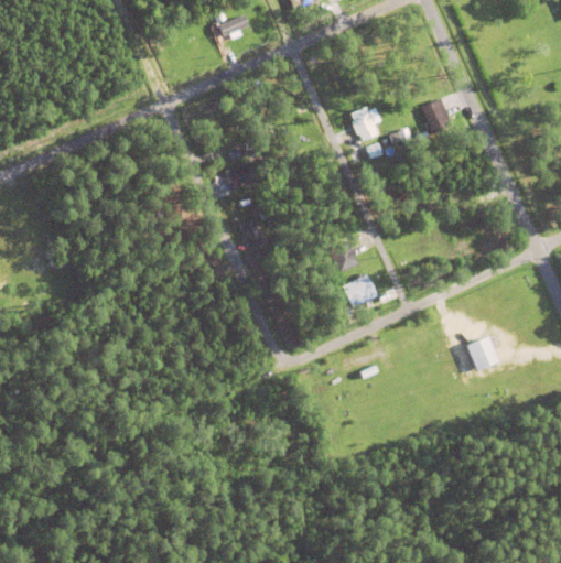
[(319,0),(294,10),(290,0),(319,0)]
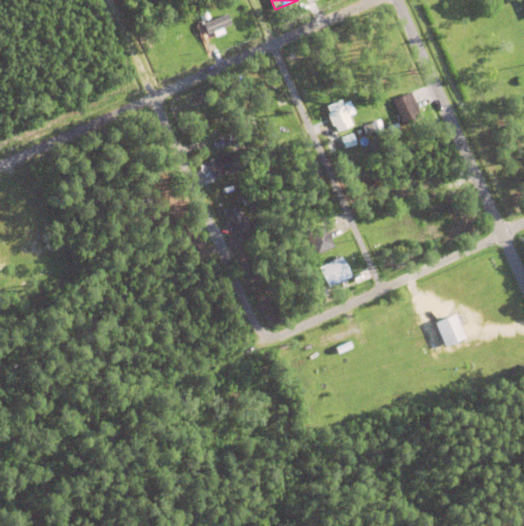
[(290,7),(307,1),(308,6),(291,12),(290,7)]
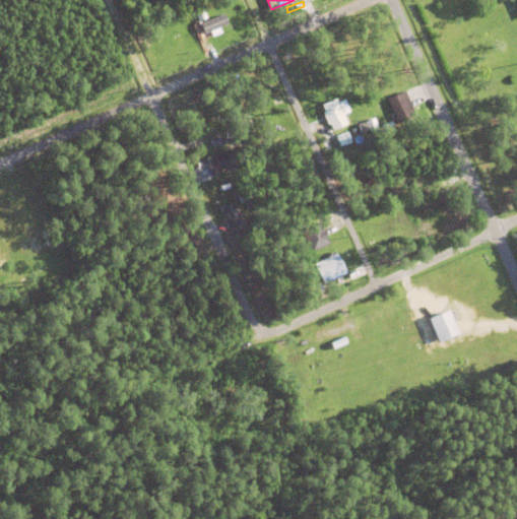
[(224,13),(230,23),(206,34),(196,11),(204,8),(210,20),(224,13)]
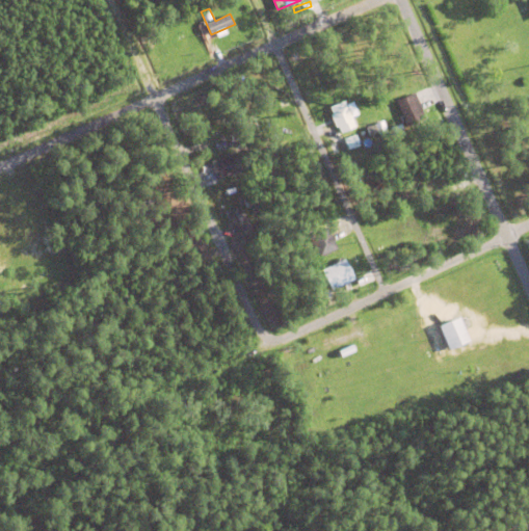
[(192,35),(196,33),(205,50),(200,52),(192,35)]
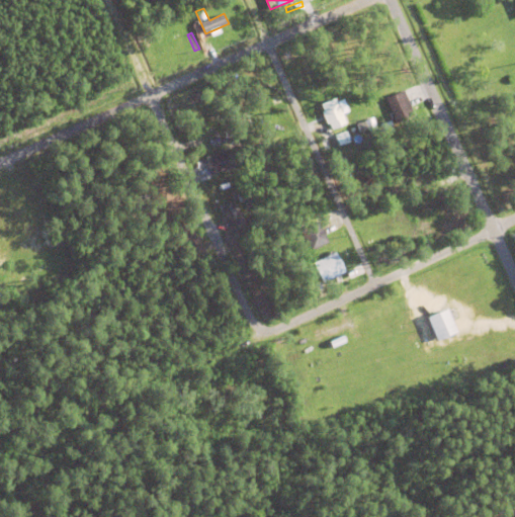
[(174,39),(179,37),(186,52),(181,55),(174,39)]
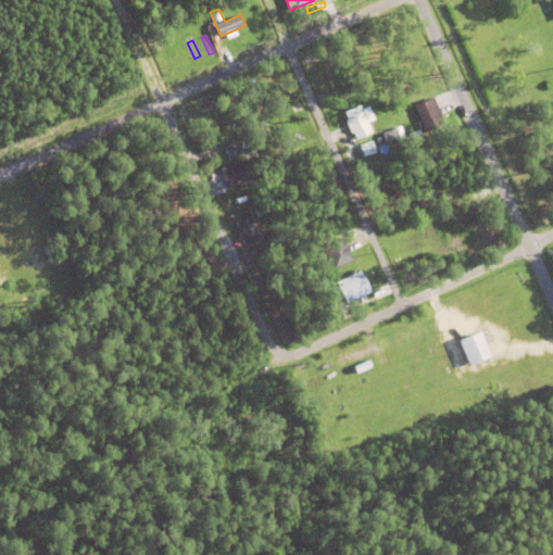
[(184,60),(186,65),(168,72),(166,66),(172,65),(171,63),(178,60),(179,62),(184,60)]
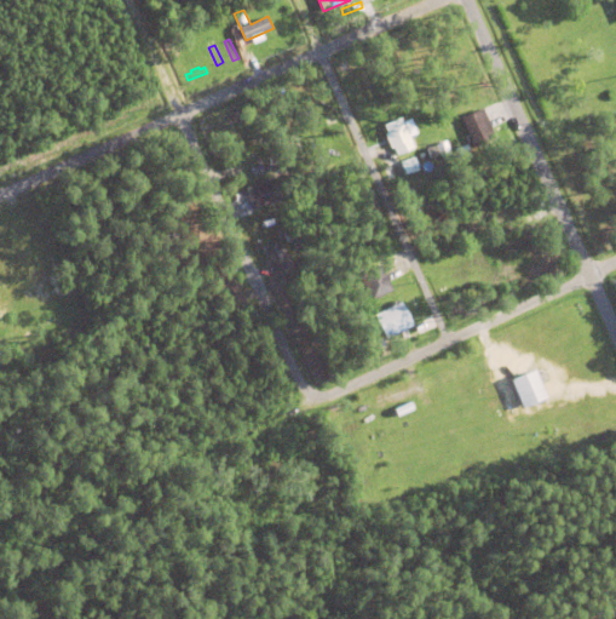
[(464,119),(484,109),(498,138),(476,148),(464,119)]
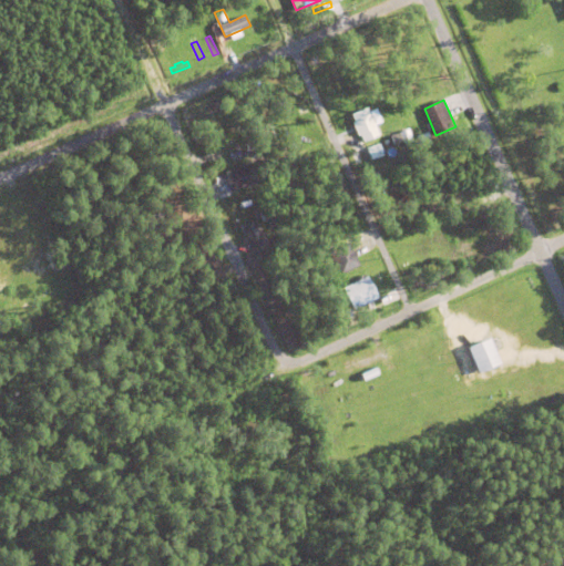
[(297,111),(309,106),(311,114),(299,117),(297,111)]
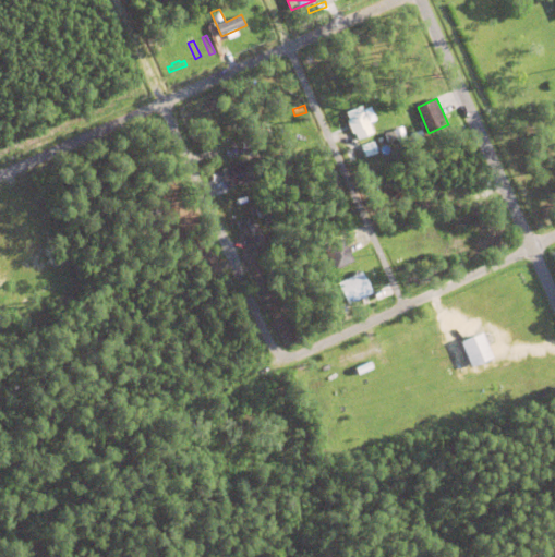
[(359,140),(357,132),(353,133),(348,120),(350,120),(347,112),(363,105),(375,132),(359,140)]
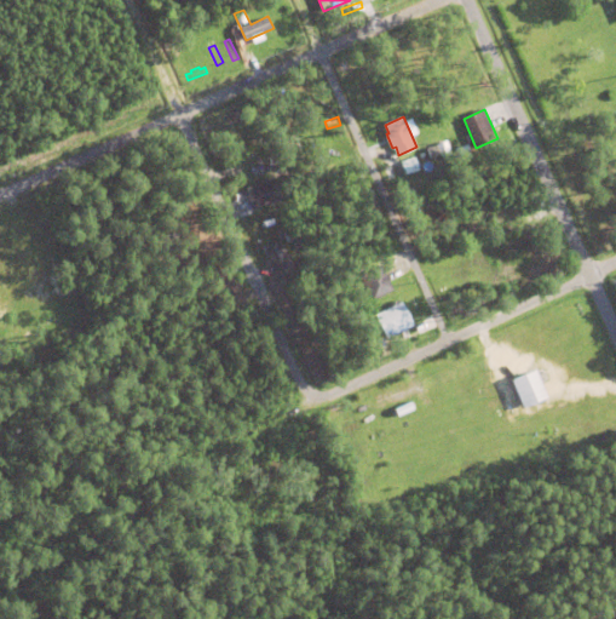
[(442,155),(432,159),(429,149),(438,145),(438,144),(448,141),(453,153),(443,156),(442,155)]
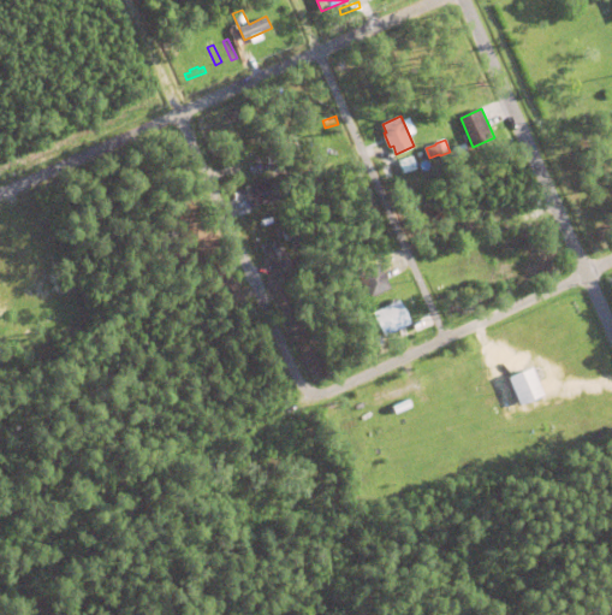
[(453,148),(465,143),(469,154),(457,158),(453,148)]
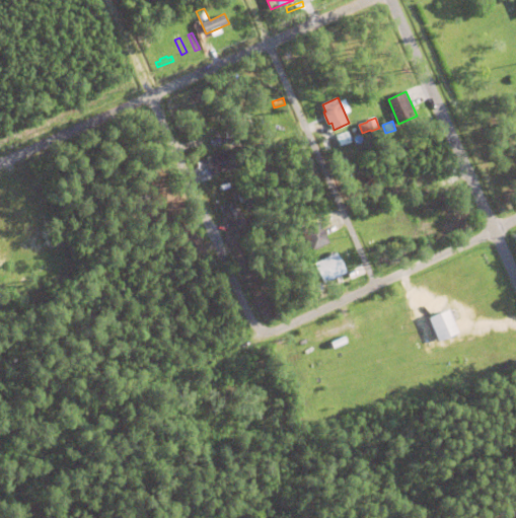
[(267,131),(283,126),(285,130),(269,136),(267,131)]
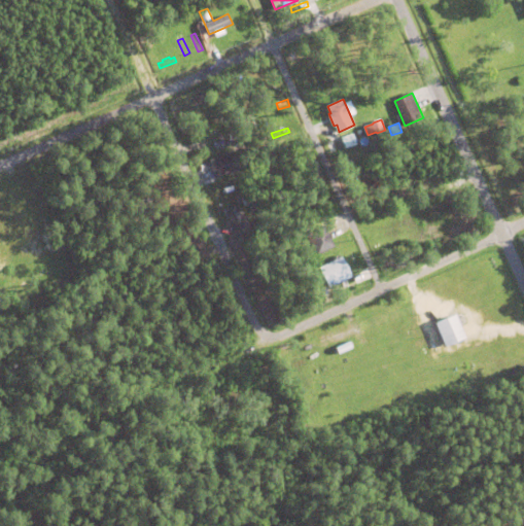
[(258,144),(276,139),(277,145),(259,149),(258,144)]
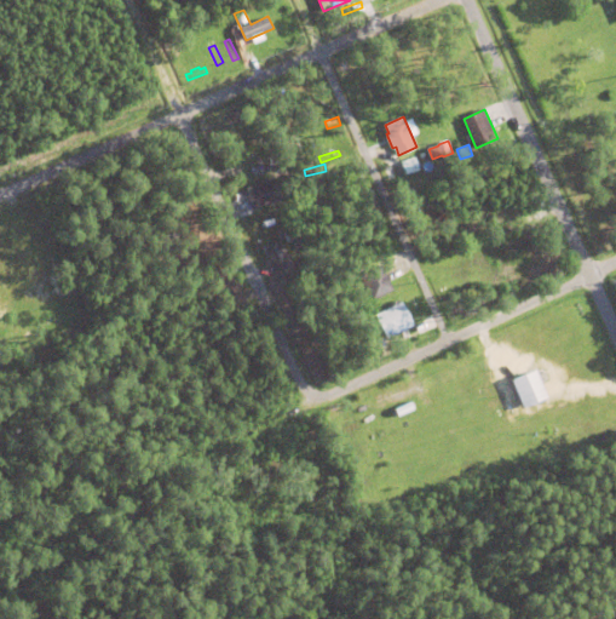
[(386,166),(393,164),(398,177),(391,179),(386,166)]
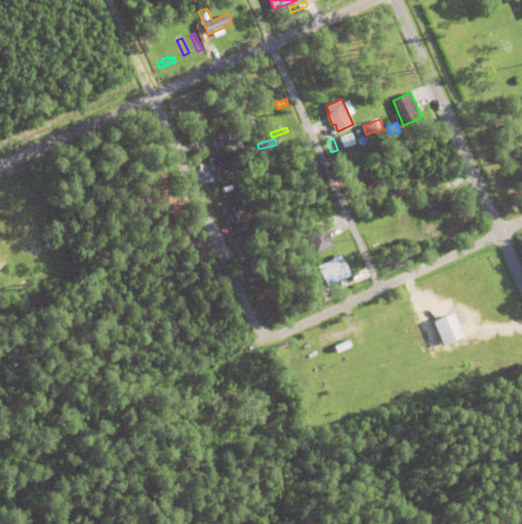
[(209,159),(236,150),(242,167),(215,176),(209,159)]
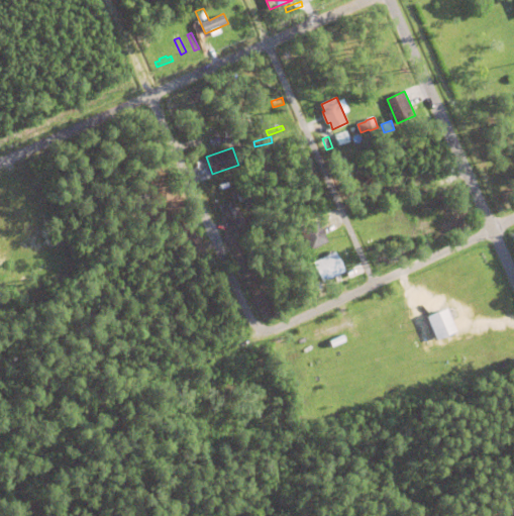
[(235,149),(243,147),(246,158),(238,161),(235,149)]
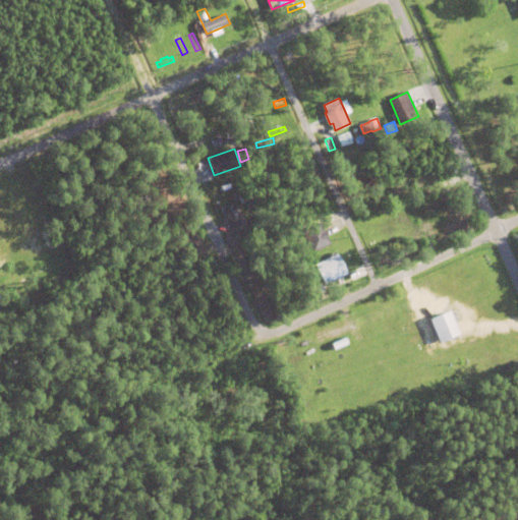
[(222,190),(238,186),(240,190),(223,195),(222,190)]
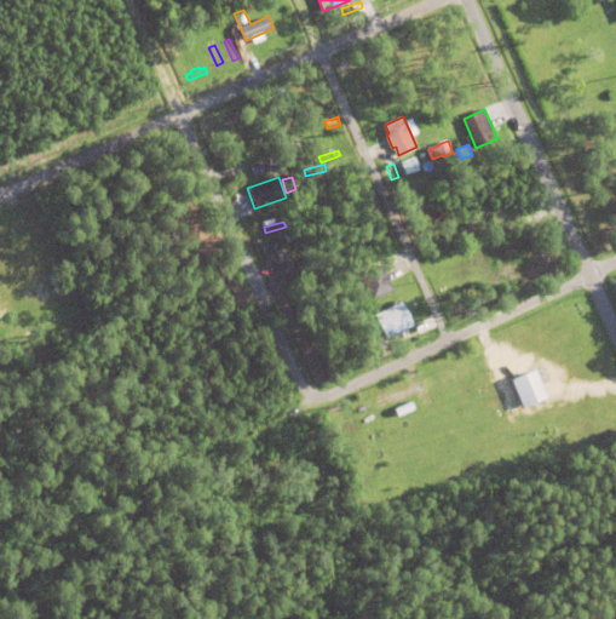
[(285,233),(297,228),(301,239),(289,242),(285,233)]
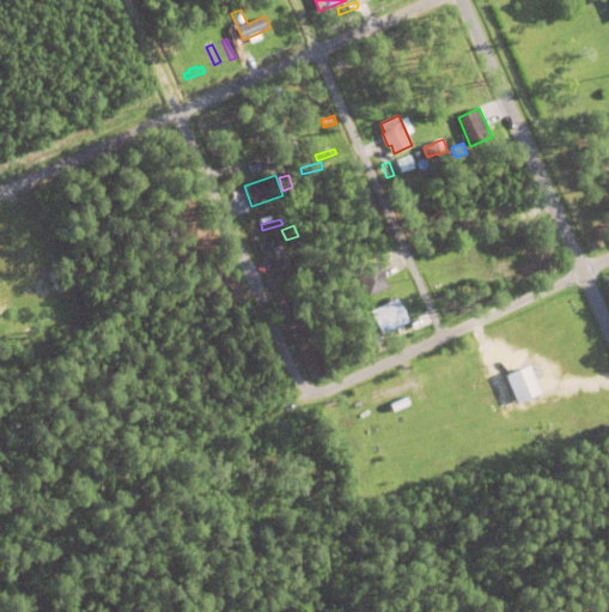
[(357,273),(377,262),(390,288),(370,298),(357,273)]
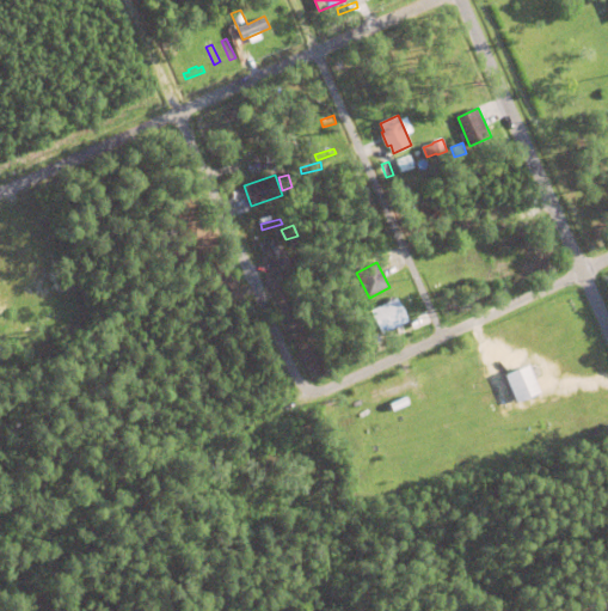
[(17,264),(20,263),(26,277),(24,279),(17,264)]
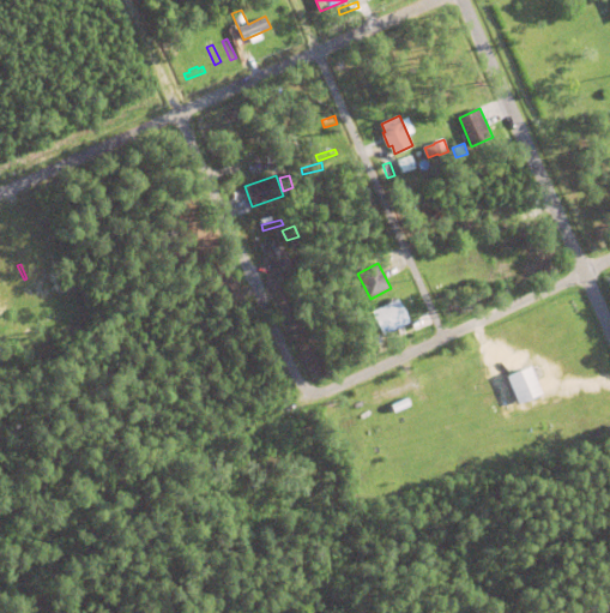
[(284,276),(305,268),(307,274),(287,281),(284,276)]
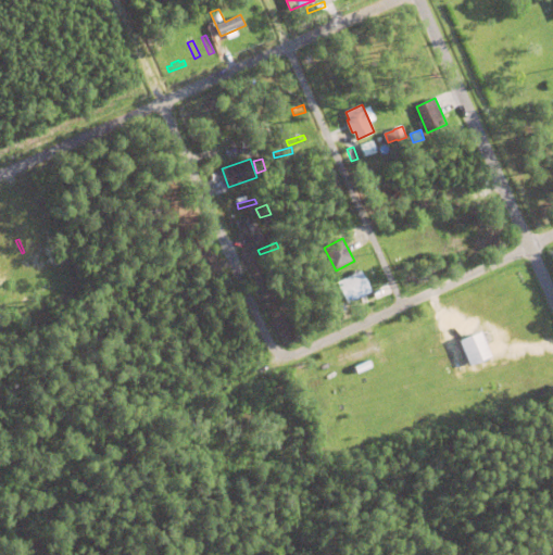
[(371,292),(360,269),(335,281),(344,303),(371,292)]
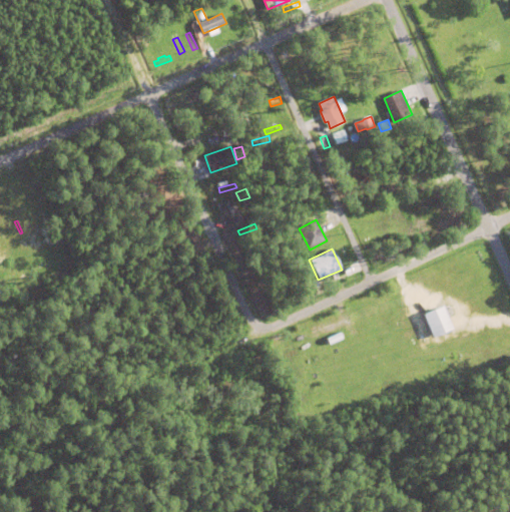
[(334,278),(332,274),(336,272),(335,271),(341,268),(341,269),(346,266),(349,270),(334,278)]
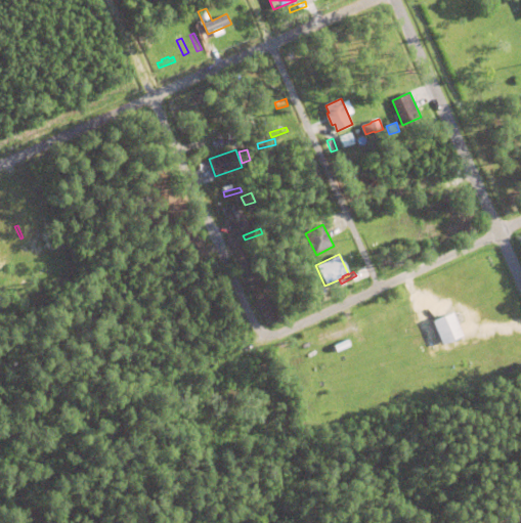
[(315,289),(326,285),(329,293),(318,297),(315,289)]
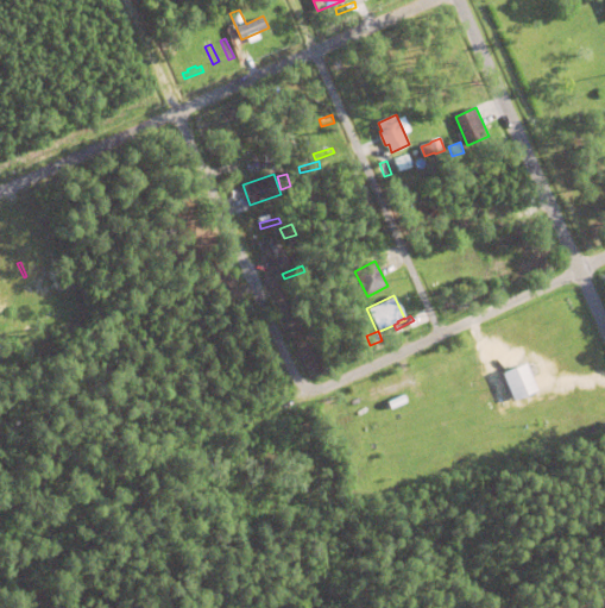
[(537,390),(525,363),(502,373),(512,400),(537,390)]
